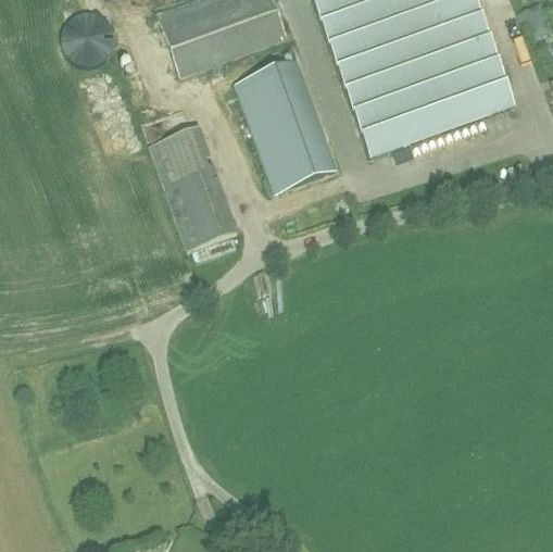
[(288,38),(274,0),(196,0),(159,14),(183,77),(288,38)]
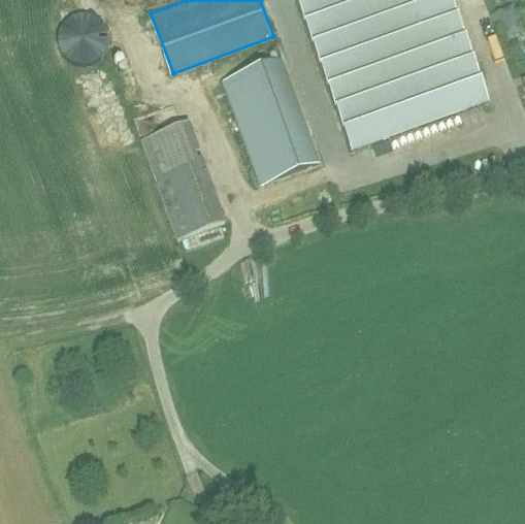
[(297,0),(353,150),(489,100),(452,0),(297,0)]
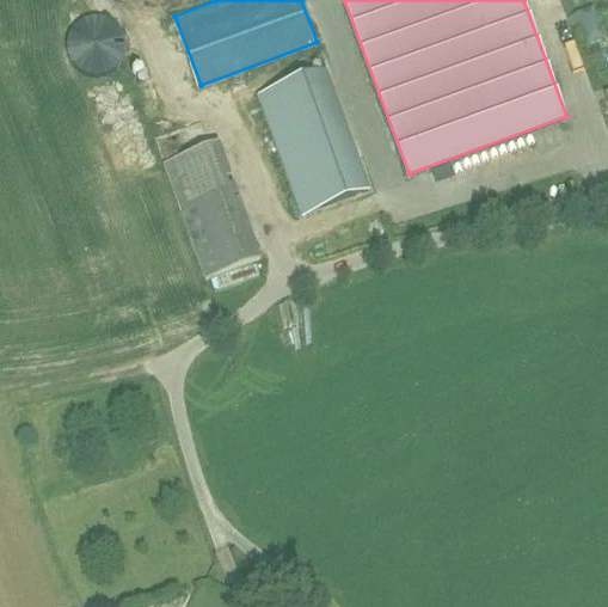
[(607,35),(595,4),(570,13),(577,30),(584,28),(590,42),(607,35)]
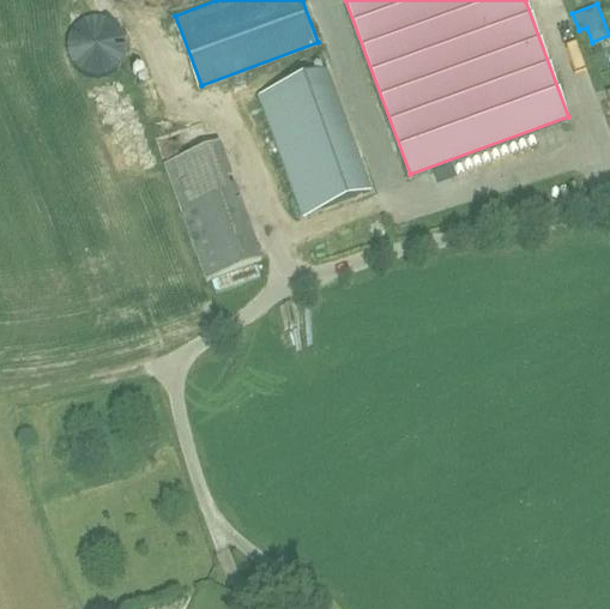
[(71,54),(76,62),(82,68),(90,73),(98,74),(108,73),(115,68),(122,62),(126,54),(127,44),(126,35),(121,26),(113,20),(103,17),(94,17),(84,20),(77,26),(72,35),(70,44),(71,54)]
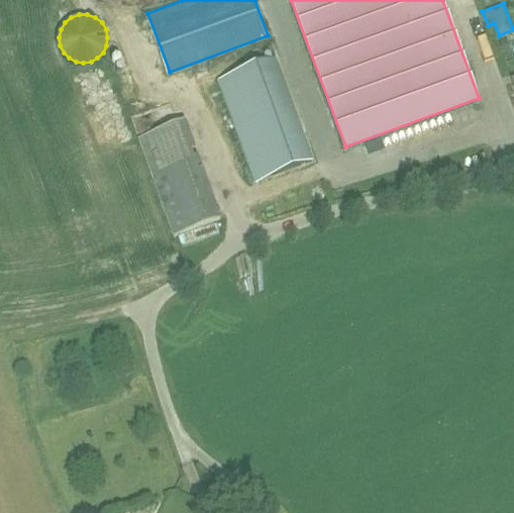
[(275,58),(220,79),(258,179),(312,159),(275,58)]
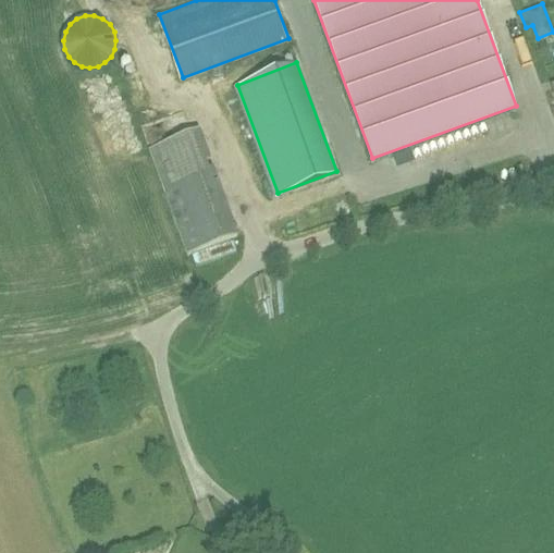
[(167,138),(200,245),(253,230),(219,122),(167,138)]
